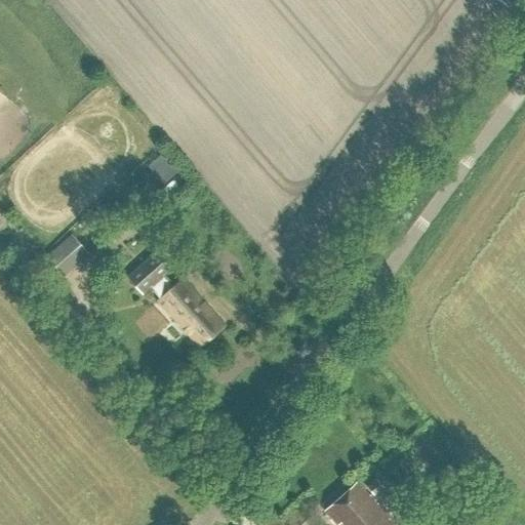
[(71,235),(47,256),(63,275),(87,253),(71,235)]
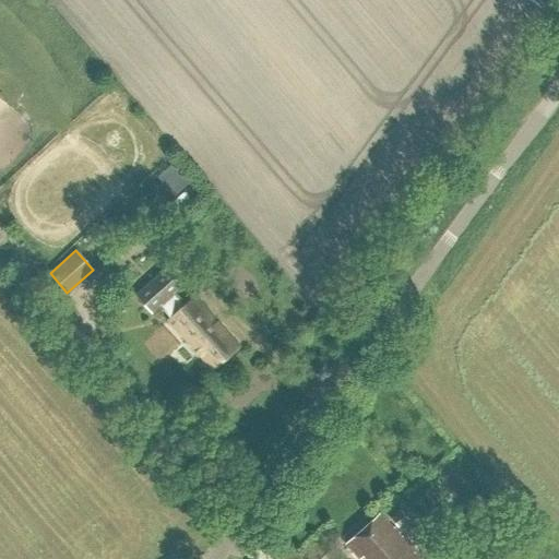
[(165,268),(134,295),(137,297),(151,313),(159,306),(175,293),(182,286),(165,268)]
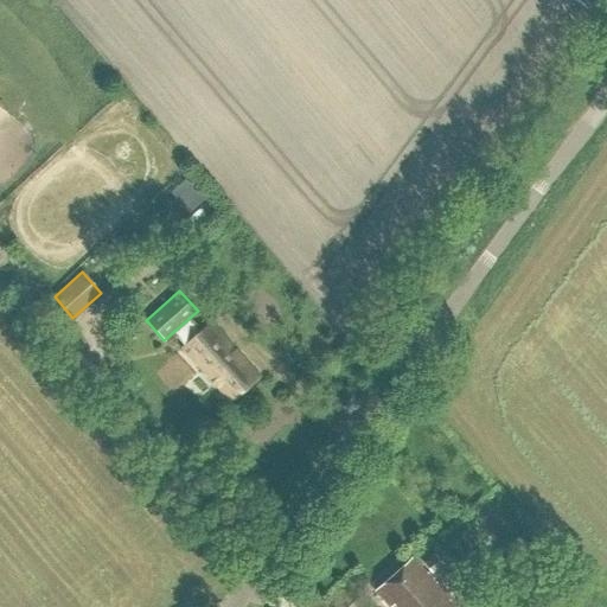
[(184,345),(180,347),(229,403),(261,376),(212,320),(200,330),(184,345)]
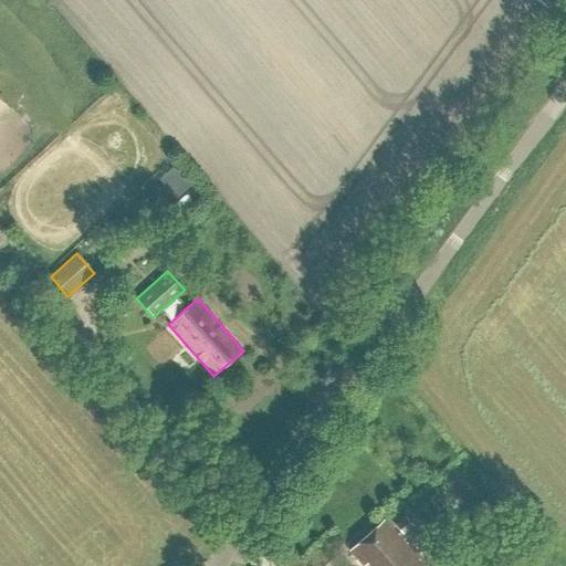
[(405,516),(395,524),(402,533),(412,525),(405,516)]
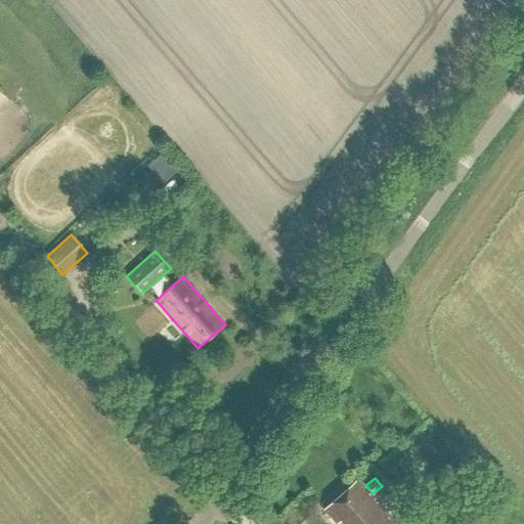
[(394,523),(369,495),(366,498),(354,485),(324,511),(336,523),(340,520),(343,523),(394,523)]
